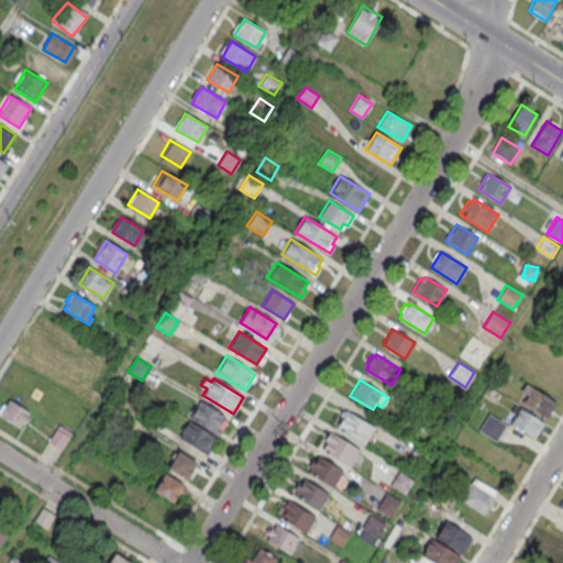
[(545,417),(555,401),(528,384),(523,392),(529,394),(523,403),(545,417)]
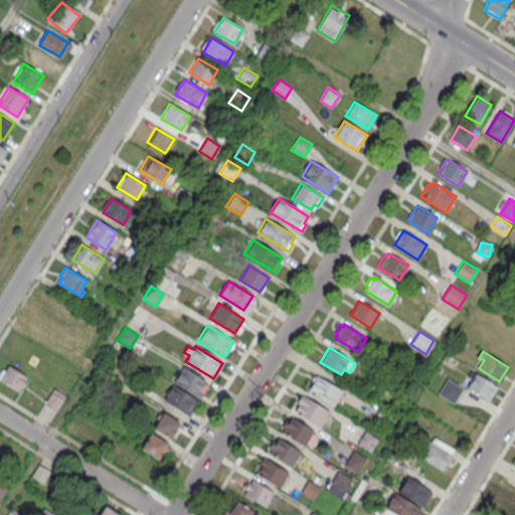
[(0,377),(0,379),(19,391),(28,377),(8,364),(0,377)]
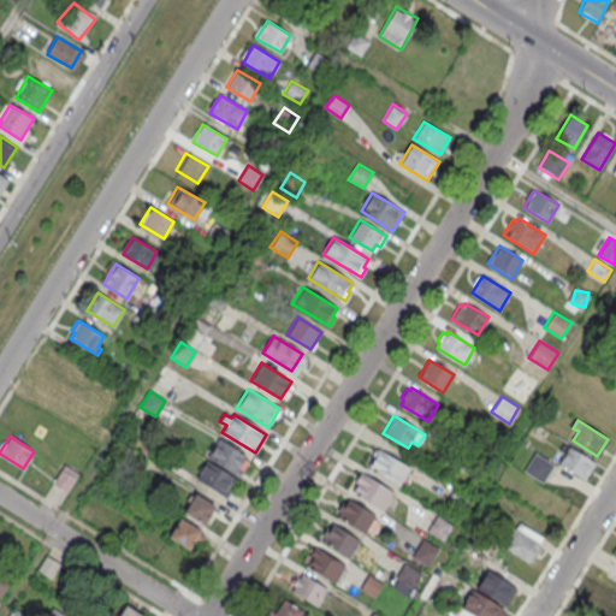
[(218,439),(207,457),(238,477),(249,457),(218,439)]
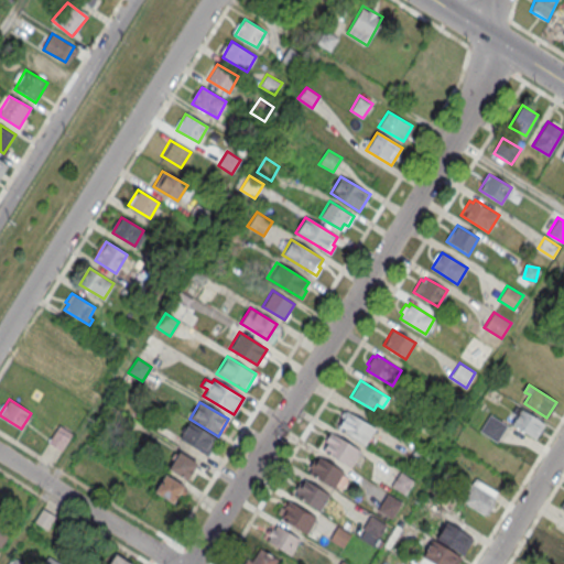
[(534,438),(544,422),(517,405),(512,412),(518,415),(512,424),(534,438)]
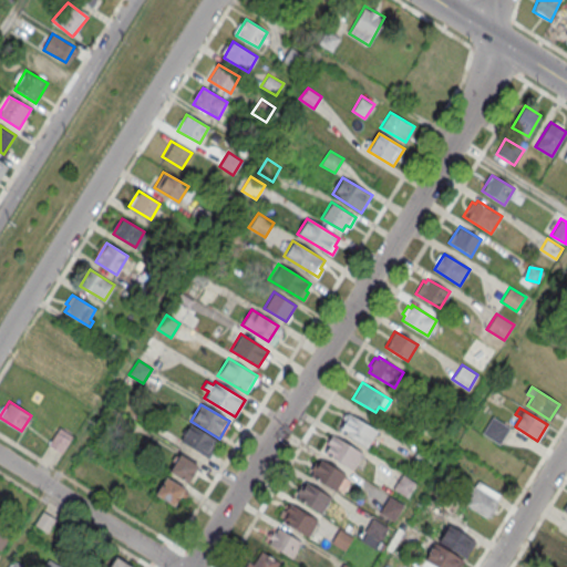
[(378,431),(368,447),(338,430),(343,421),(342,416),(344,413),(348,413),(378,431)]
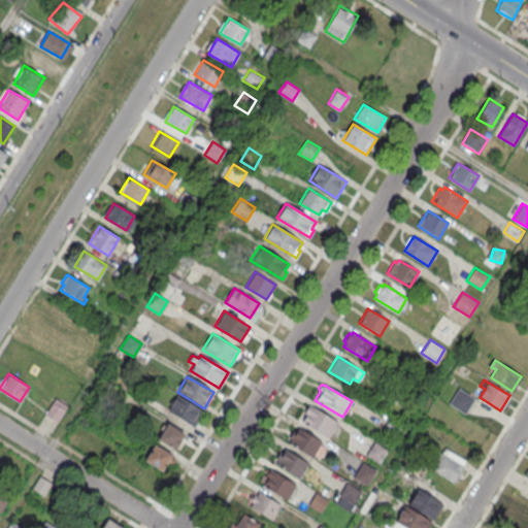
[(458,388),(449,403),(465,414),(474,398),(458,388)]
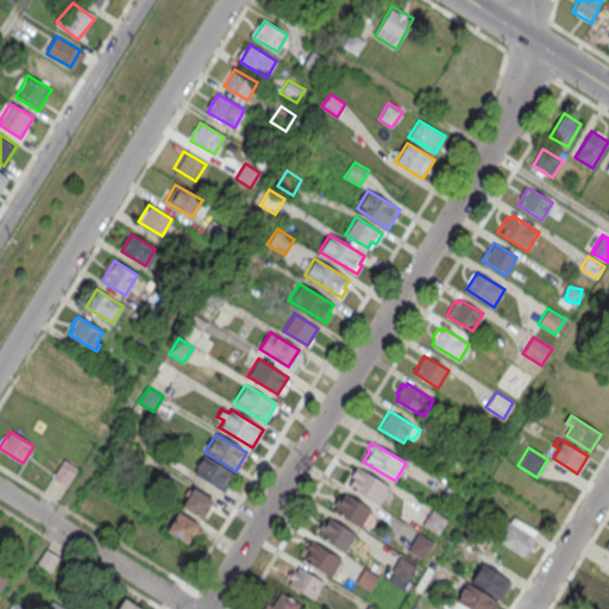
[(203,454),(193,472),(224,491),(236,473),(203,454)]
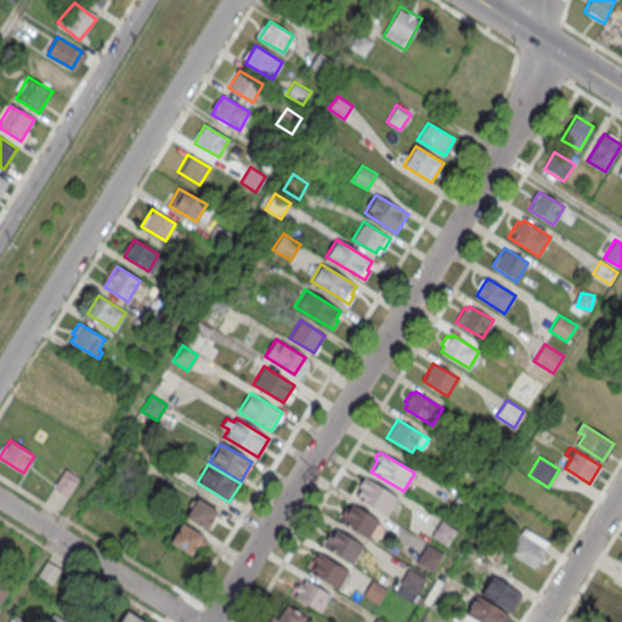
[(52,488),(62,473),(78,482),(68,498),(52,488)]
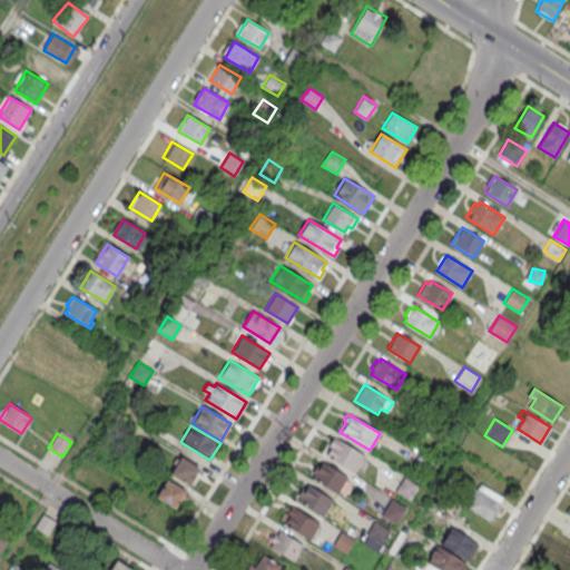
[(325,454),(355,472),(365,457),(334,435),(327,445),(331,446),(325,454)]
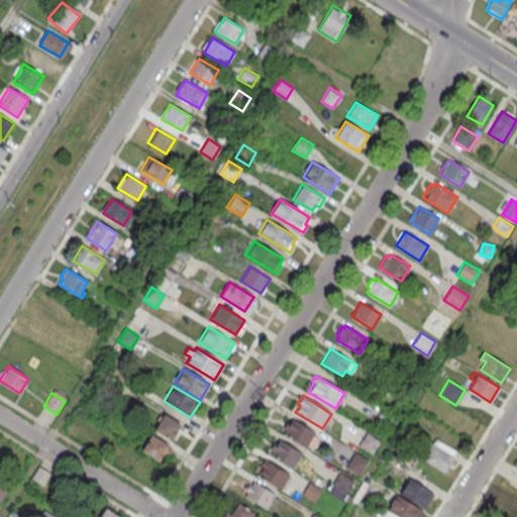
[(154,430),(174,440),(182,424),(163,414),(154,430)]
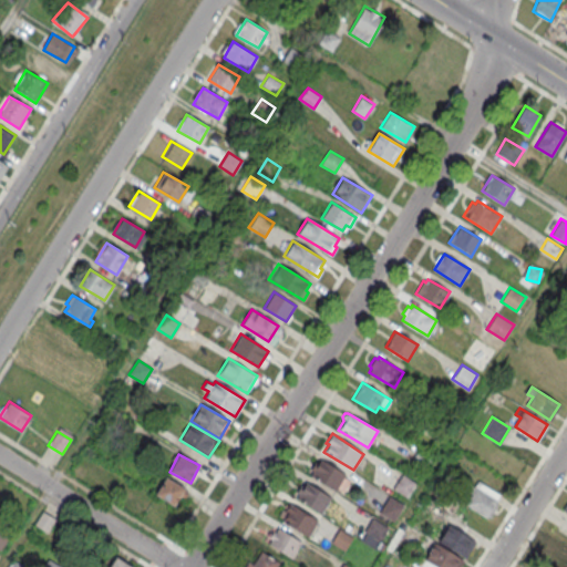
[(337,495),(349,483),(323,457),(311,471),(337,495)]
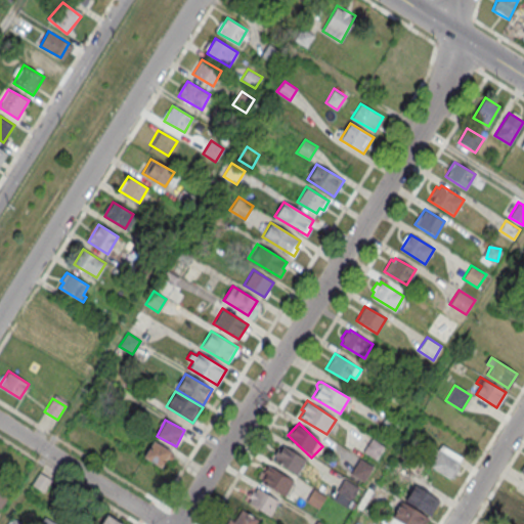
[(363,451),(373,438),(385,445),(377,459),(363,451)]
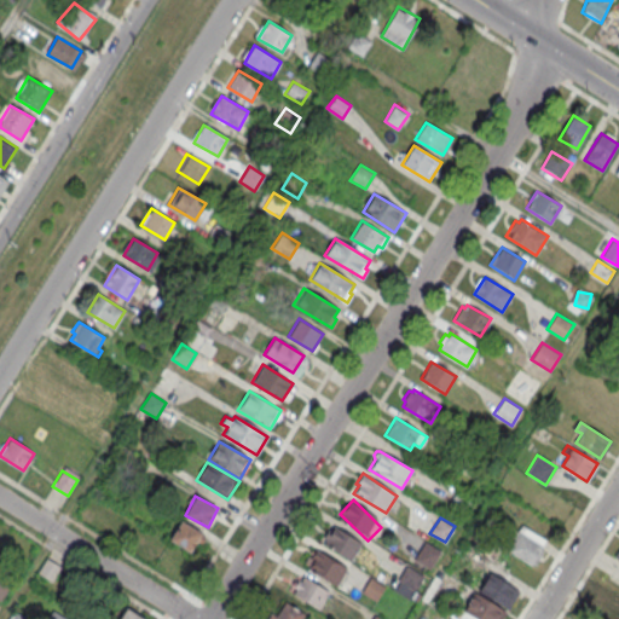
[(195,553),(204,533),(179,521),(169,542),(195,553)]
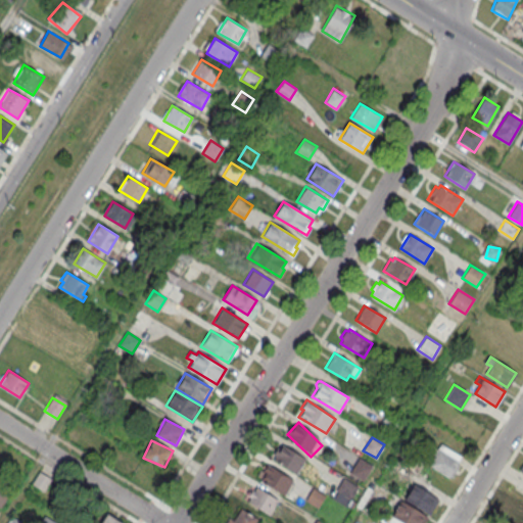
[(427,465),(449,479),(463,457),(440,443),(427,465)]
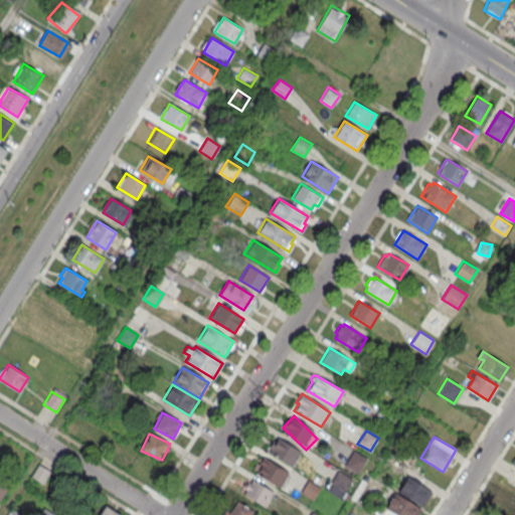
[(293,466),(301,451),(278,438),(274,444),(272,443),(270,447),(271,448),(269,452),(293,466)]
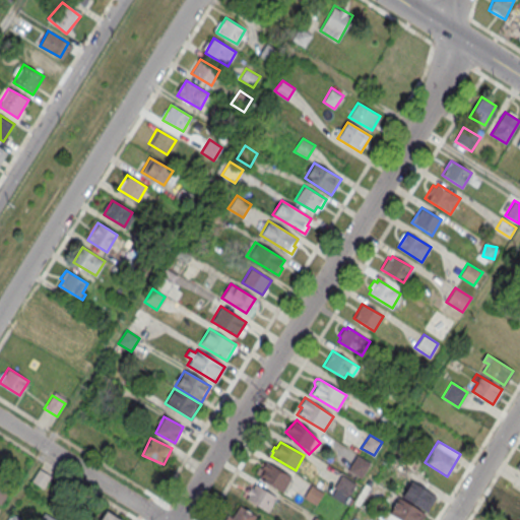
[(356,455),(371,463),(362,477),(347,469),(356,455)]
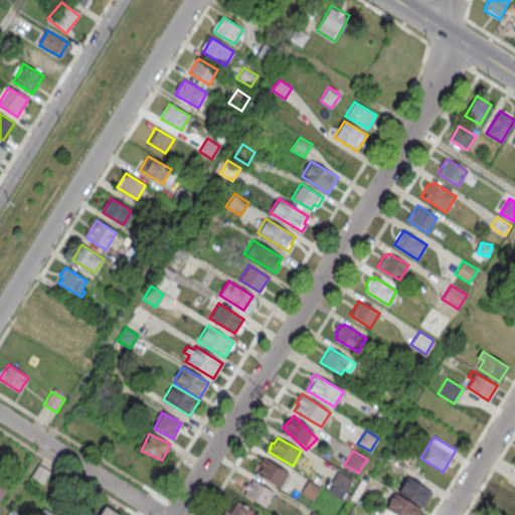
[(263,457),(289,472),(281,487),(256,473),(258,470),(253,468),(256,463),(259,464),(263,457)]
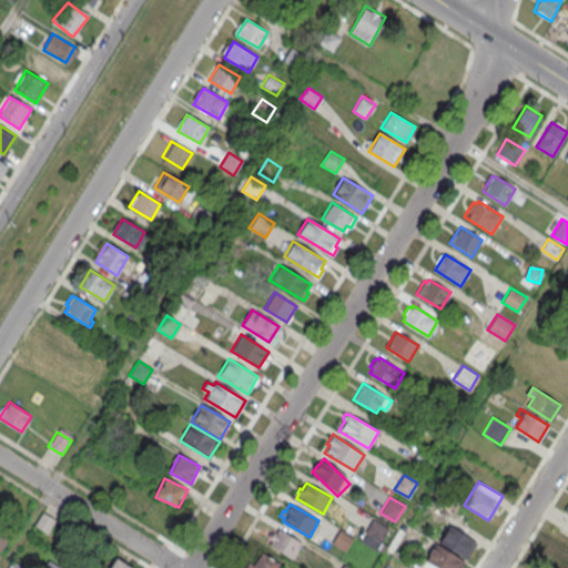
[(33,527),(42,513),(57,521),(48,536),(33,527)]
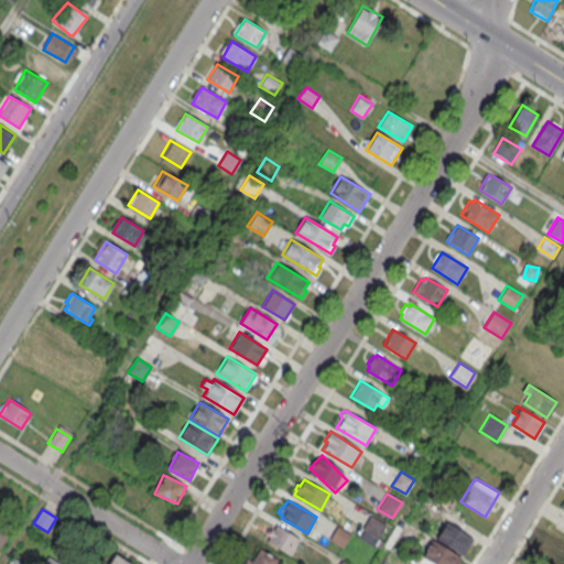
[(370,514),(362,528),(379,538),(387,524),(370,514)]
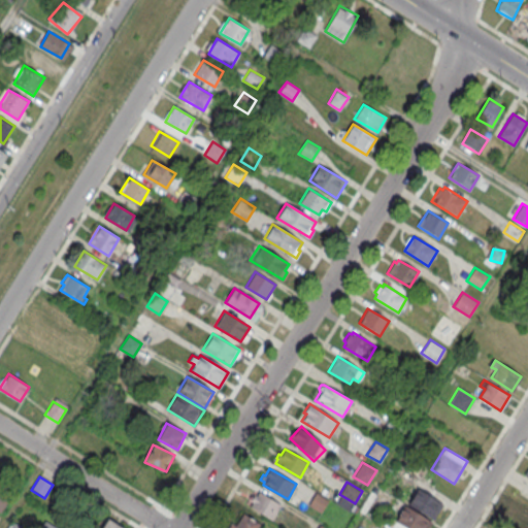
[(443,503),(434,520),(407,503),(417,488),(443,503)]
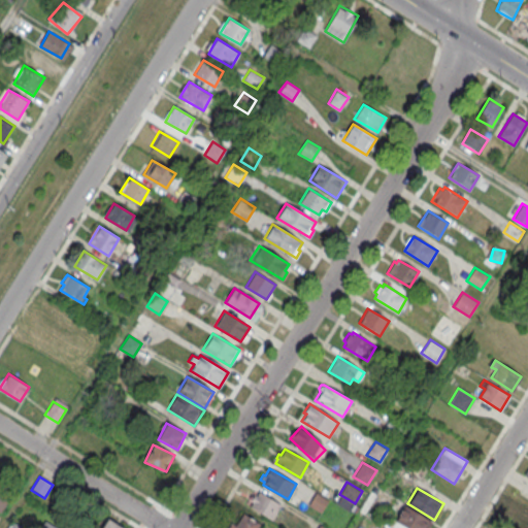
[(0,512),(9,498),(0,491),(0,512)]
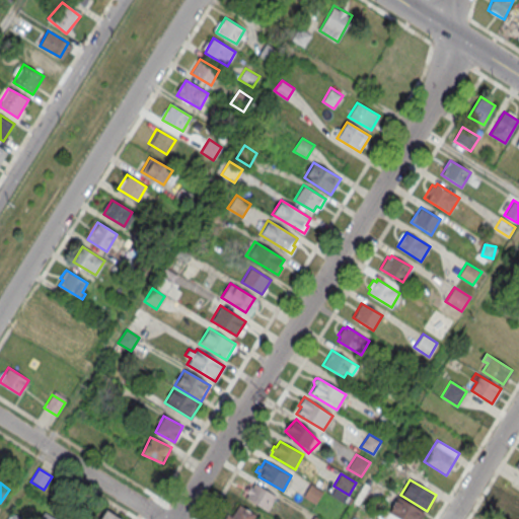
[(268,510),(276,496),(254,483),(252,487),(249,486),(246,492),(248,493),(245,498),(268,510)]
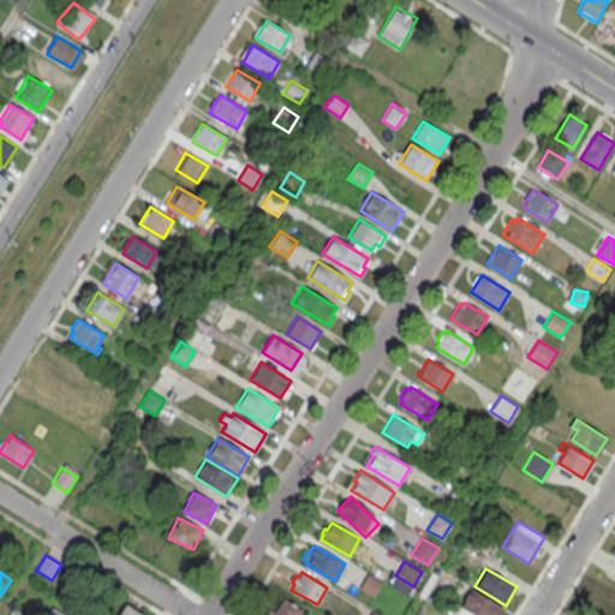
[(359,587),(368,573),(383,581),(374,597),(359,587)]
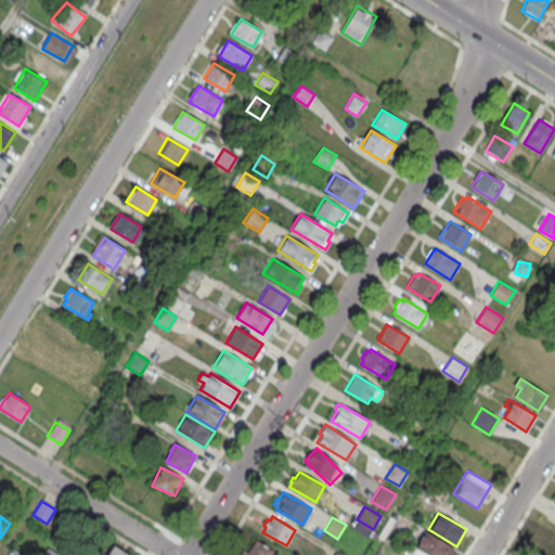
[(414,546),(428,554),(451,554),(455,549),(425,530),(414,546)]
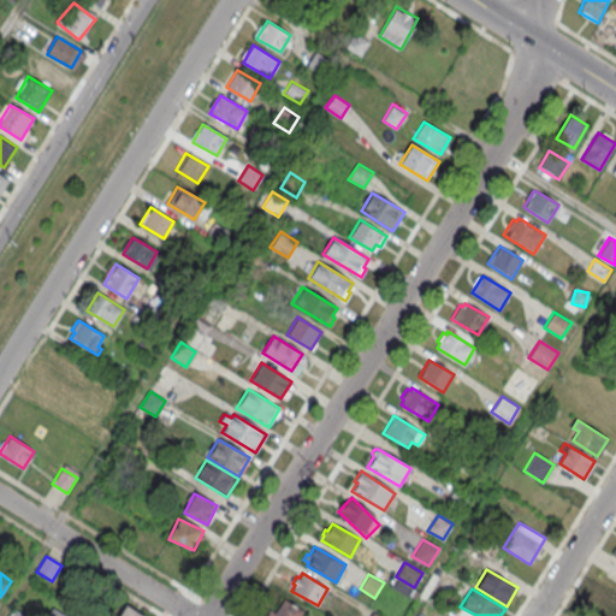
[(265,615),(304,615),(307,614),(283,600),(276,615),(268,611),(265,615)]
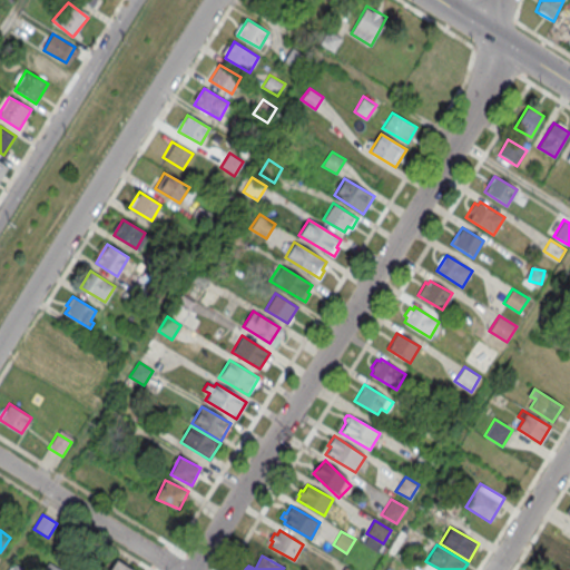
[(134,569),(115,560),(109,569),(134,569)]
